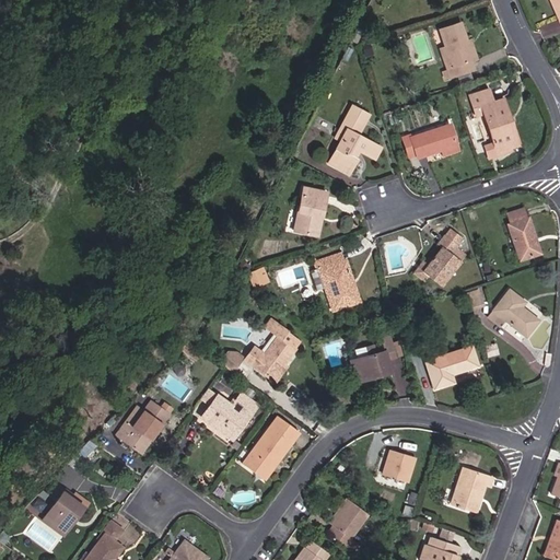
[(559,0),(550,0),(552,4),(556,3),(559,14),(559,0)]
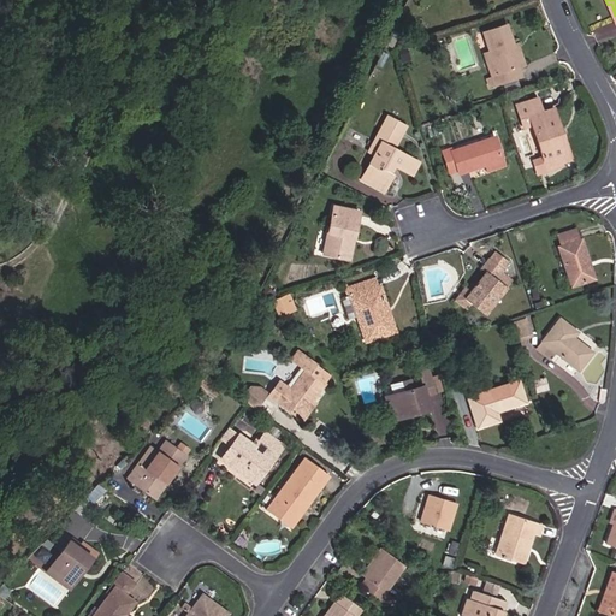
[(513,46),(505,25),(483,33),(490,52),(484,54),(492,77),(495,86),(496,87),(522,77),(519,67),(513,51),(510,51),(509,47),(513,46)]
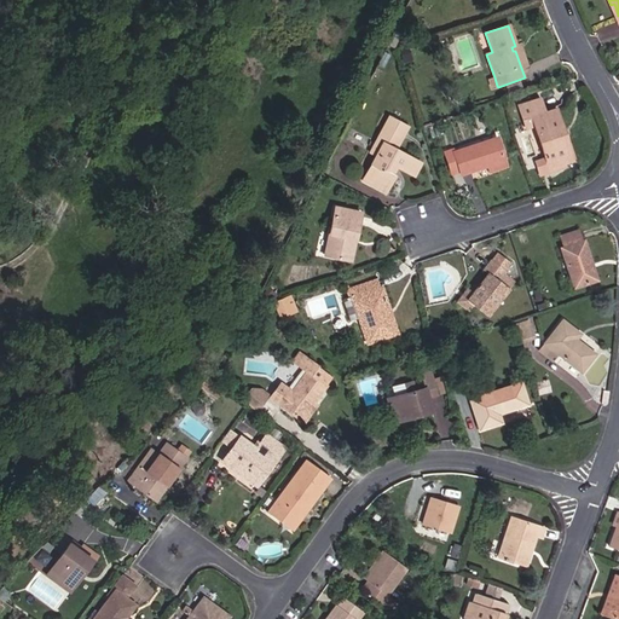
[(527,65),(519,45),(515,46),(512,47),(513,51),(515,51),(521,68),(527,65)]
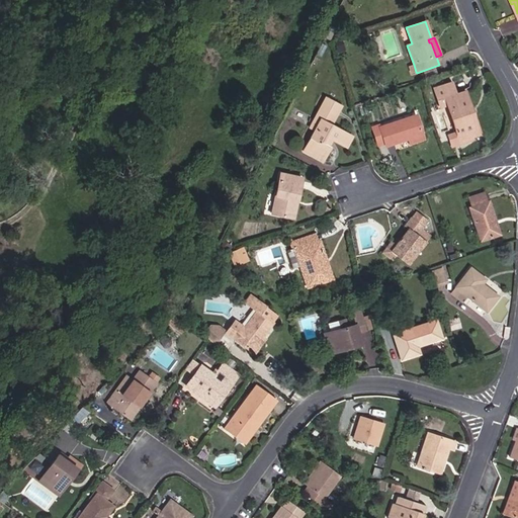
[(344,48),(341,40),(334,42),(337,50),(344,48)]
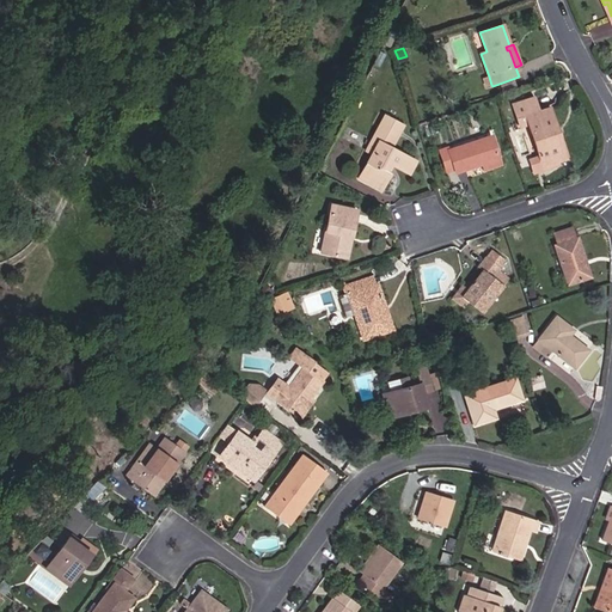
[(379,66),(385,54),(380,53),(374,65),(379,66)]
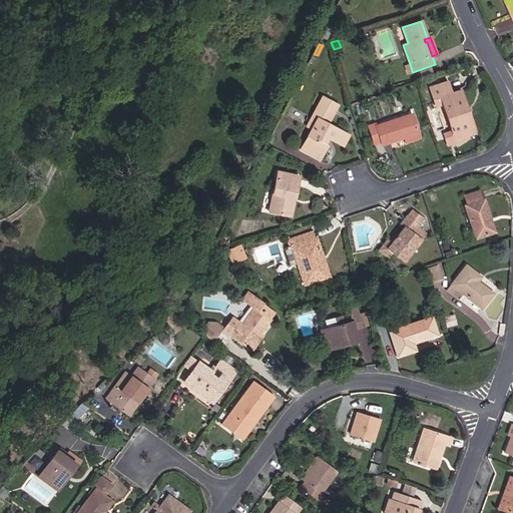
[(433,73),(430,66),(420,70),(423,77),(433,73)]
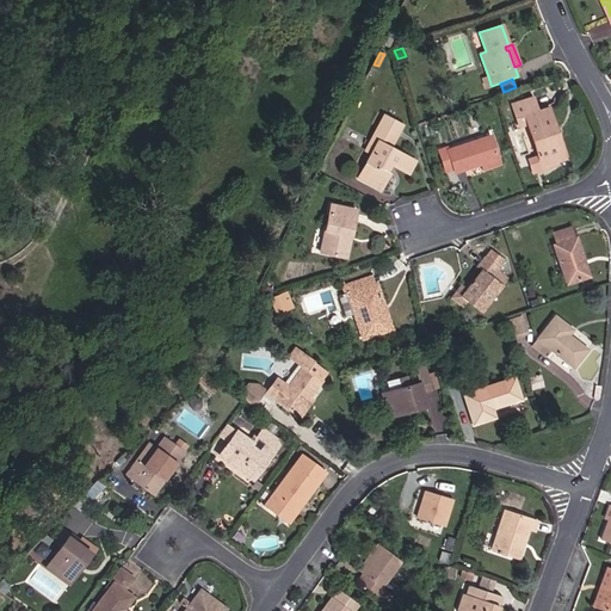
[(556,133),(549,109),(537,112),(534,98),(512,105),(519,127),(528,124),(538,156),(529,160),(534,173),(557,165),(556,161),(555,156),(560,155),(553,134),(556,133)]
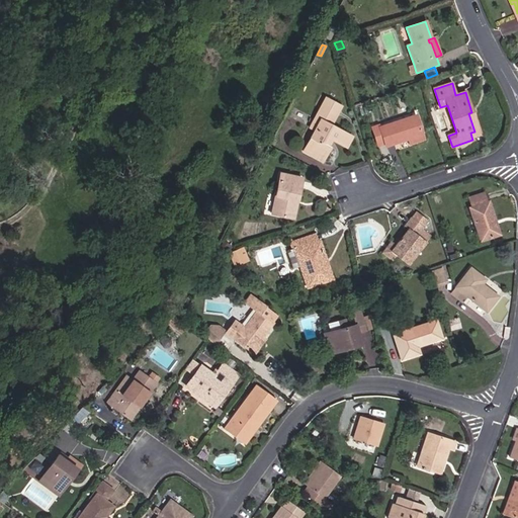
[(331,125),(341,106),(325,98),(310,127),(315,131),(305,148),(324,158),(330,147),(324,144),(328,138),(333,141),(345,147),(351,137),(331,125)]
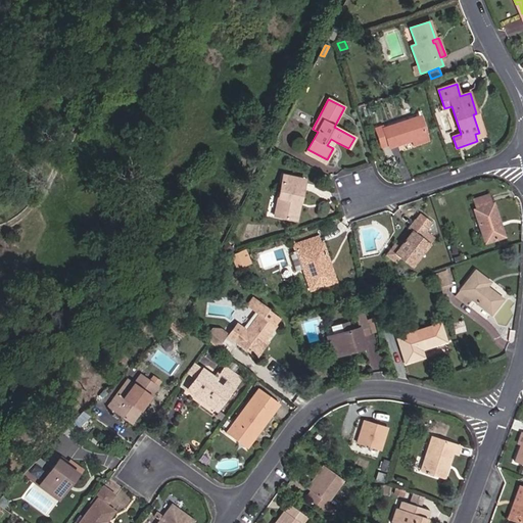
[(484,136),(476,113),(473,114),(479,133),(475,134),(476,138),(484,136)]
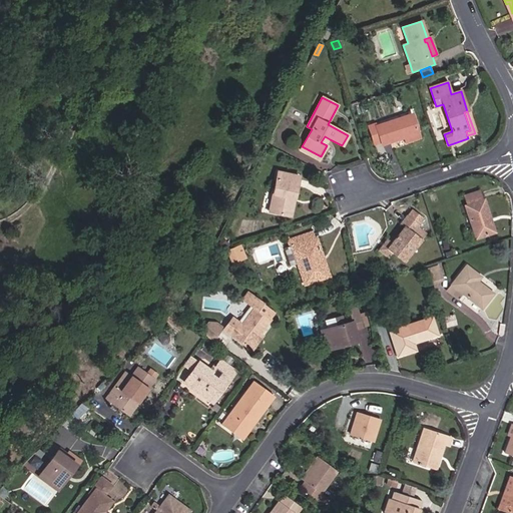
[(418,132),(412,114),(375,126),(374,124),(368,126),(374,144),(381,141),(382,144),(404,137),(418,132)]
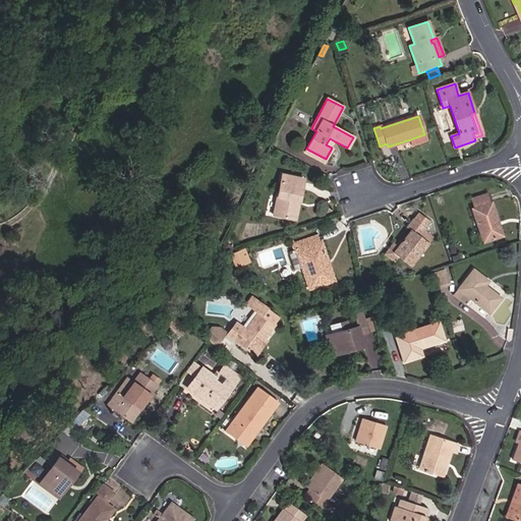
[(426,140),(424,134),(410,139),(412,146),(426,140)]
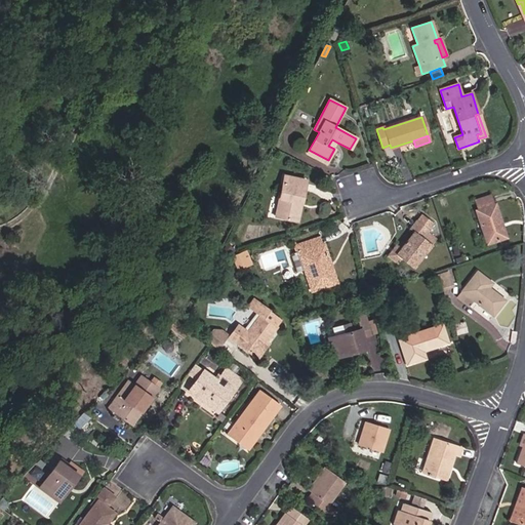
[(334,149),(337,143),(332,139),(328,146),(334,149)]
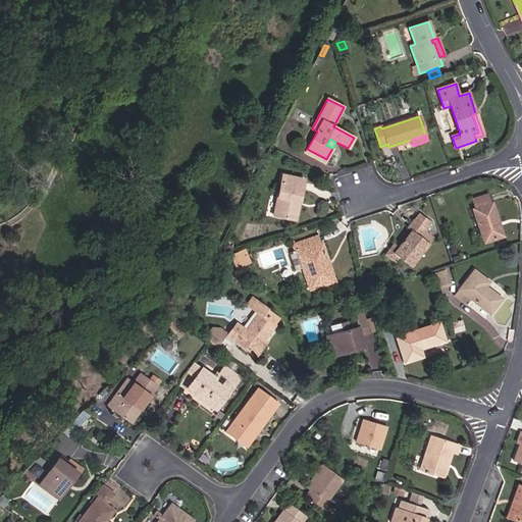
[(326,159),(307,149),(306,152),(324,162),(326,159)]
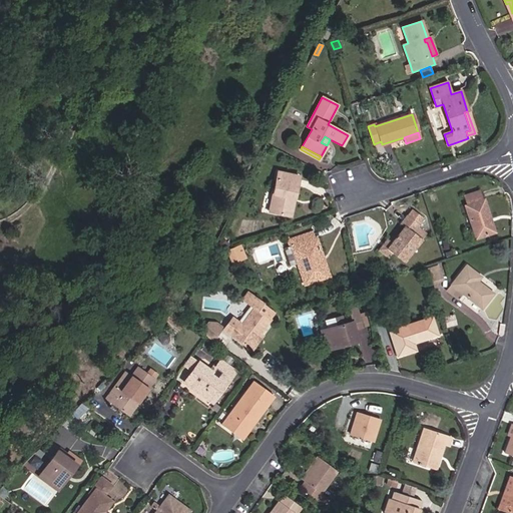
[(295,198),(299,176),(277,171),(269,211),(290,216),(293,198),(295,198)]
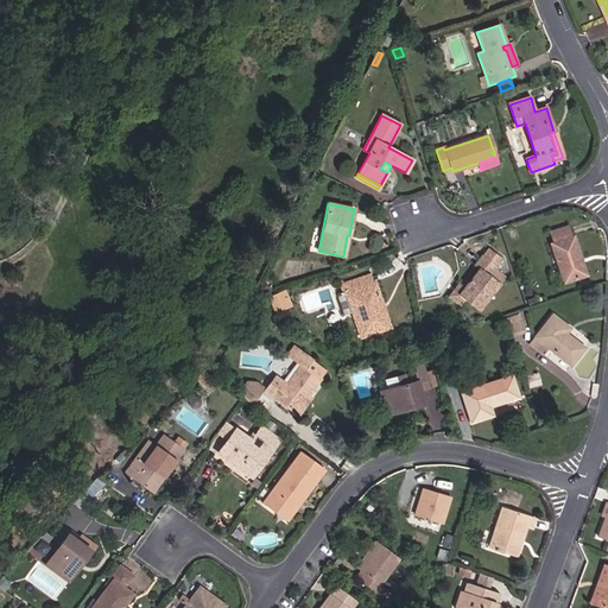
[(587,276),(574,236),(571,238),(568,227),(551,233),(553,244),(551,244),(564,283),(587,276)]
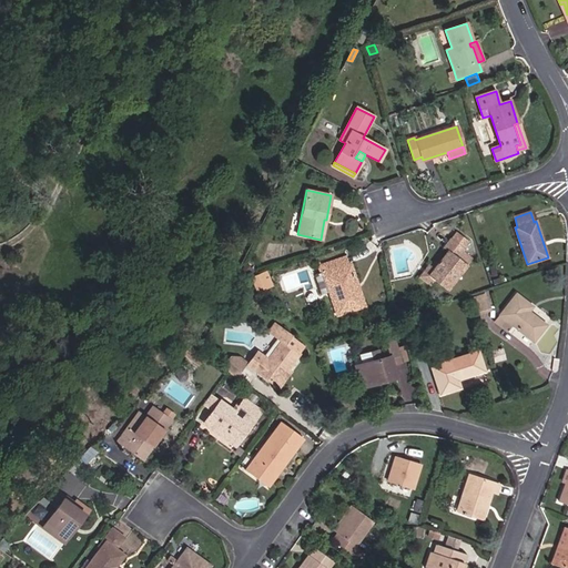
[(464,249),(468,242),(456,232),(450,239),(444,247),(447,251),(440,260),(442,261),(438,266),(436,265),(434,269),(428,264),(418,277),(430,286),(434,281),(447,291),(472,259),(462,251),(464,249)]
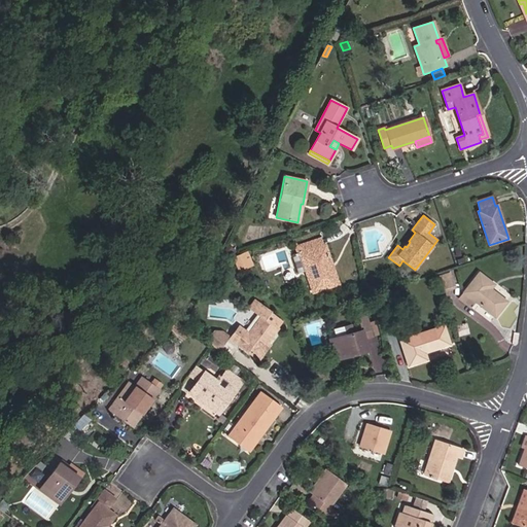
[(331,265),(325,245),(323,246),(320,238),(294,247),(297,255),(292,257),(297,274),(306,272),(313,292),(332,286),(325,267),(331,265)]
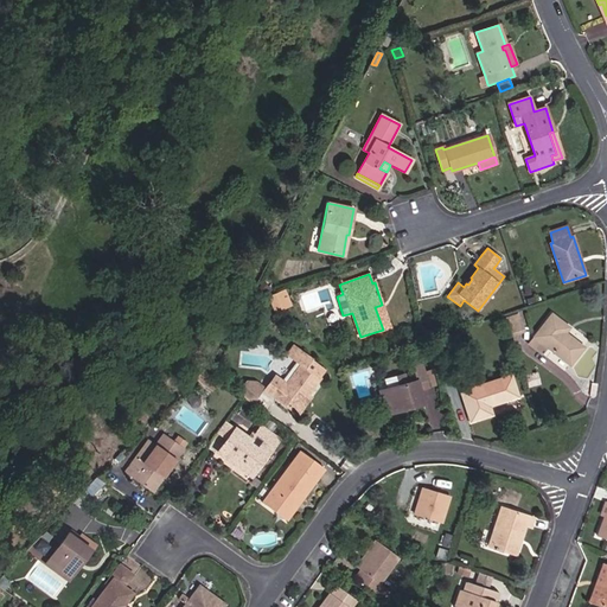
[(291,306),(285,291),(280,293),(286,307),(291,306)]
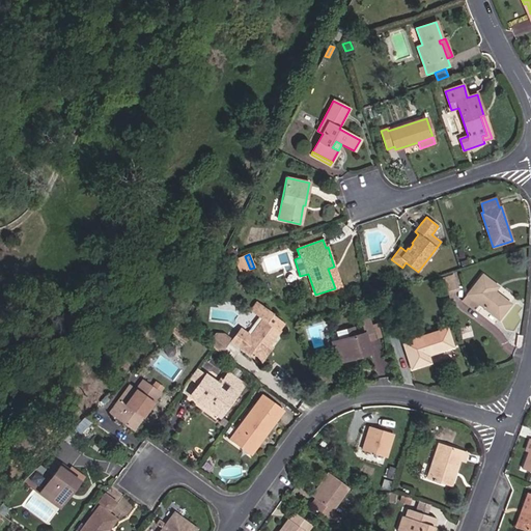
[(250,269),(245,256),(235,260),(241,273),(250,269)]
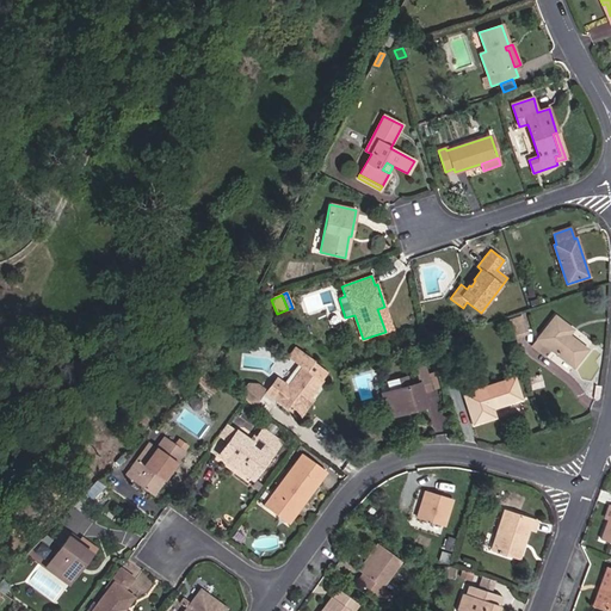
[(392,329),(384,307),(377,309),(386,332),(392,329)]
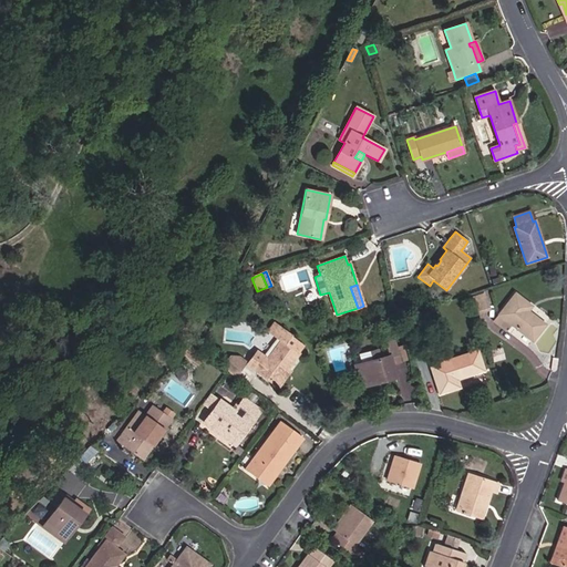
[(488,308),(484,294),(473,297),(477,311),(488,308)]
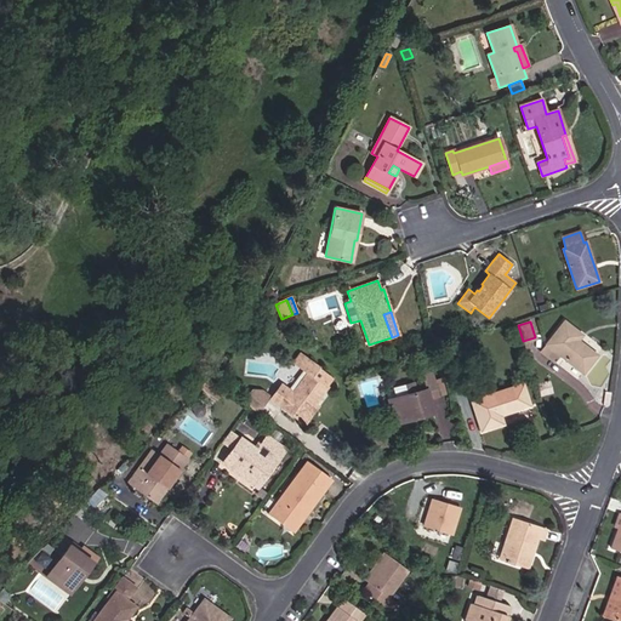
[(582,372),(596,355),(577,341),(581,335),(564,322),(541,352),(553,363),(559,354),(582,372)]
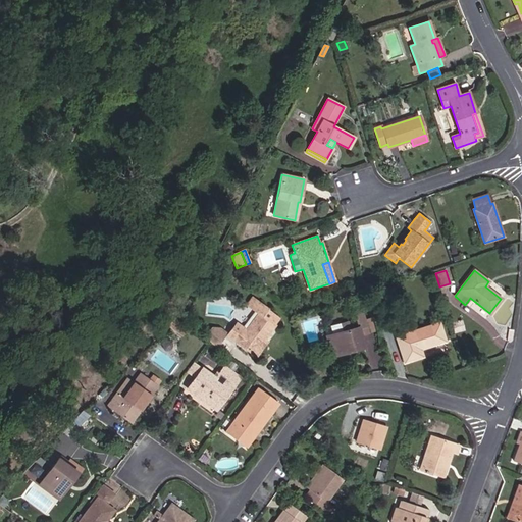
[(374,290),(371,282),(364,284),(367,292),(374,290)]
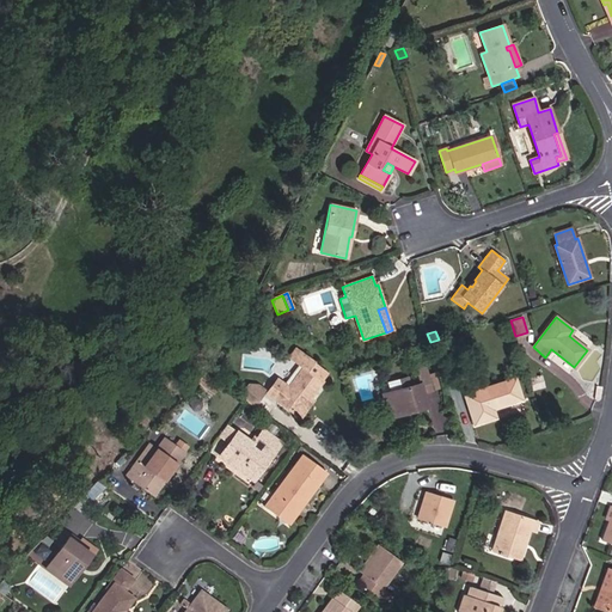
[(399,353),(427,343),(426,338),(398,348),(399,353)]
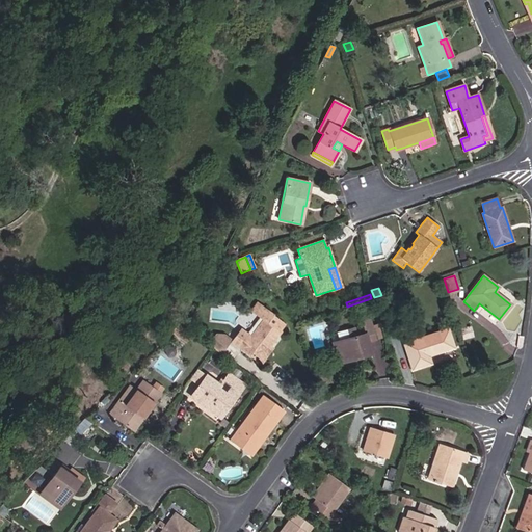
[(269,345),(280,330),(278,329),(284,323),(272,316),(273,315),(257,303),(251,311),(263,319),(250,337),(244,331),(241,336),(238,334),(232,342),(259,361),(269,345)]
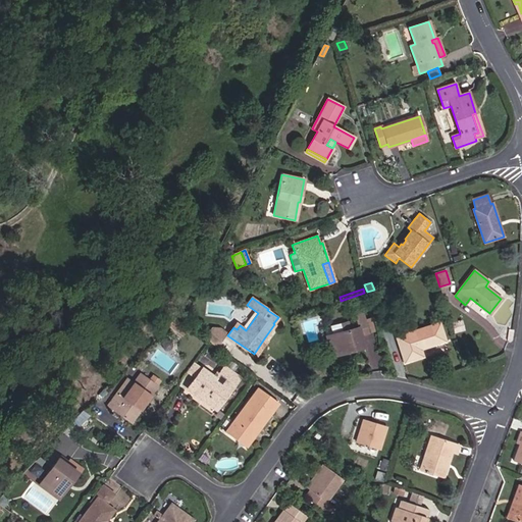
[(364,348),(360,334),(367,332),(364,321),(361,310),(354,313),(358,327),(350,329),(348,322),(341,324),(343,331),(332,334),(326,336),(332,357),(348,352),(347,349),(353,348),(354,351),(364,348)]
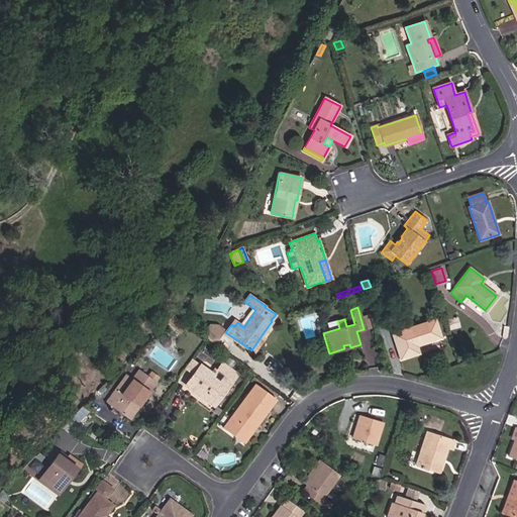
[(180,331),(185,325),(173,316),(168,322),(180,331)]
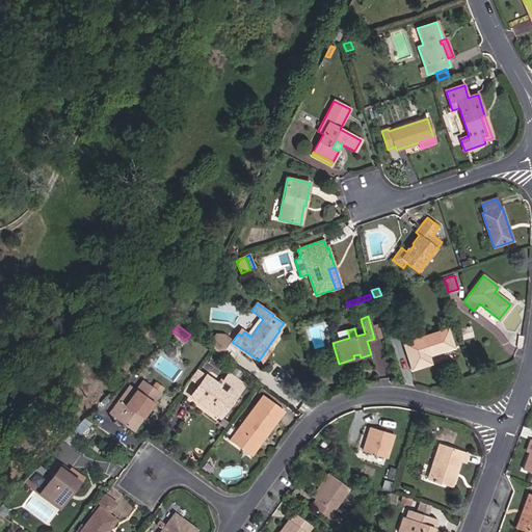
[(381,337),(378,325),(371,327),(374,339),(381,337)]
